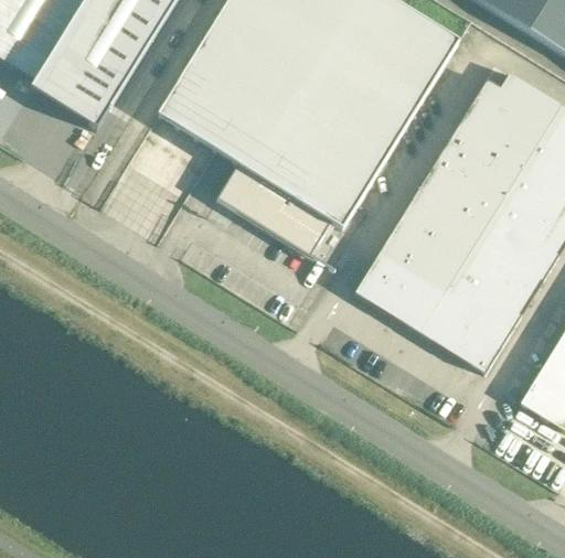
[(0,0),(0,56),(34,78),(30,87),(32,88),(87,122),(96,128),(174,0),(0,0)]
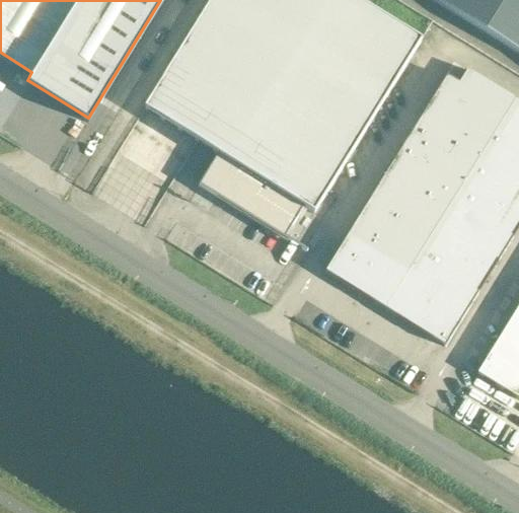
[(208,0),(144,103),(218,149),(199,180),(217,192),(218,190),(230,197),(229,198),(286,232),(304,203),(313,209),(421,35),(364,0),(208,0)]
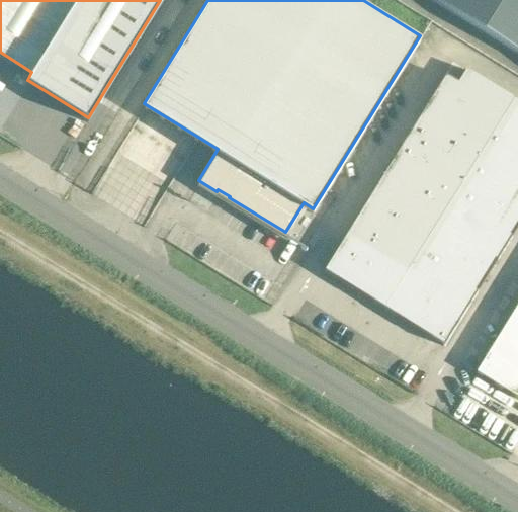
[(439,0),(517,49),(517,0),(439,0)]
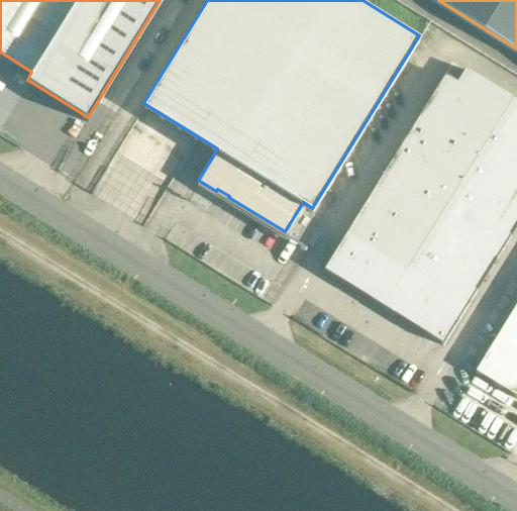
[(323,267),(443,341),(516,222),(516,96),(466,65),(457,79),(445,71),(323,267)]
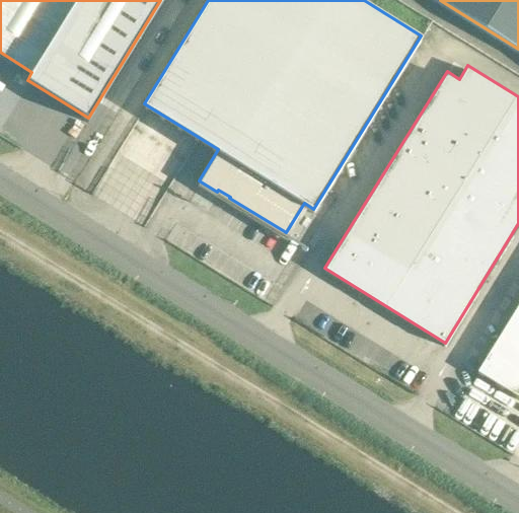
[(518,300),(477,369),(518,394),(518,300)]
